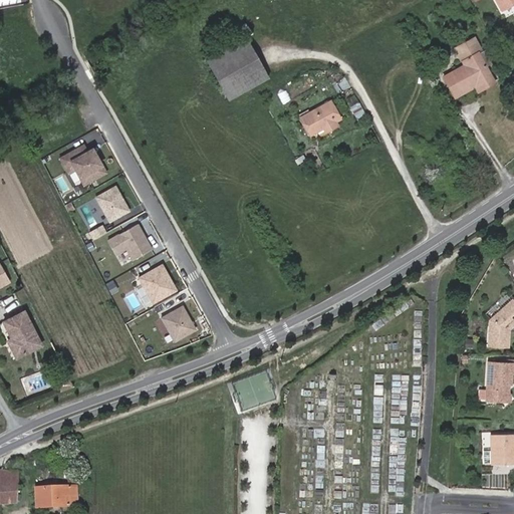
[(513,0),(495,0),(502,12),(512,7),(513,9),(513,8),(513,0)]
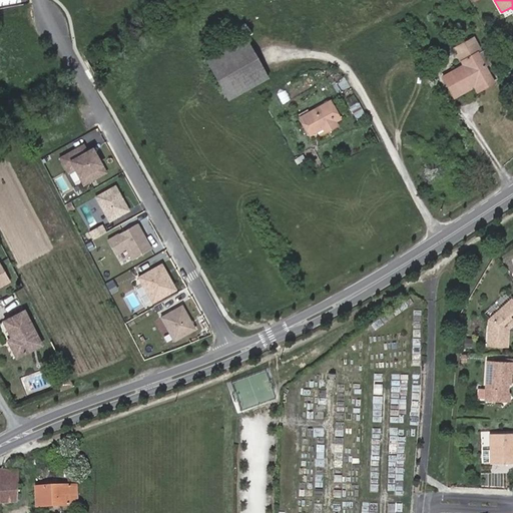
[(246,44),(207,67),(231,107),(271,83),(246,44)]
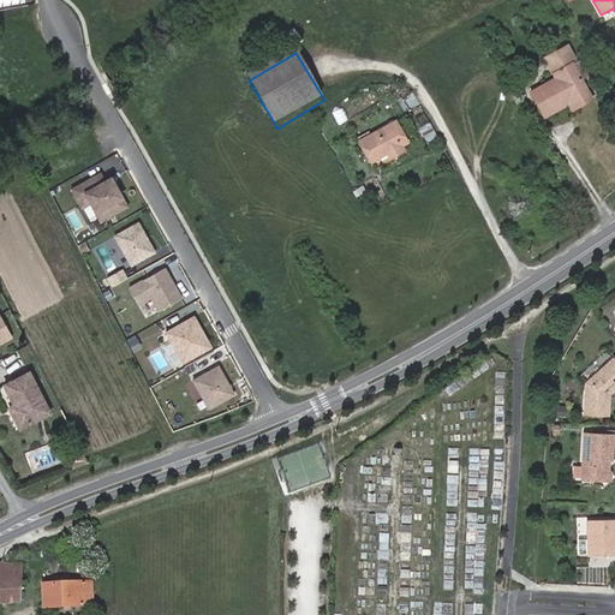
[(569,106),(571,109),(590,99),(573,67),(555,77),(559,83),(532,96),(544,119),(569,106)]
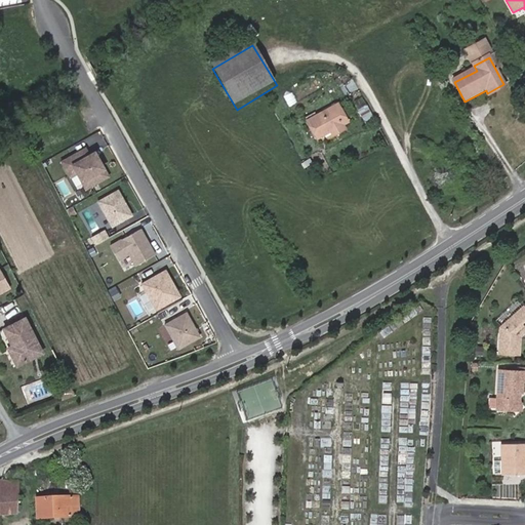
[(507,89),(503,84),(487,93),(490,98),(507,89)]
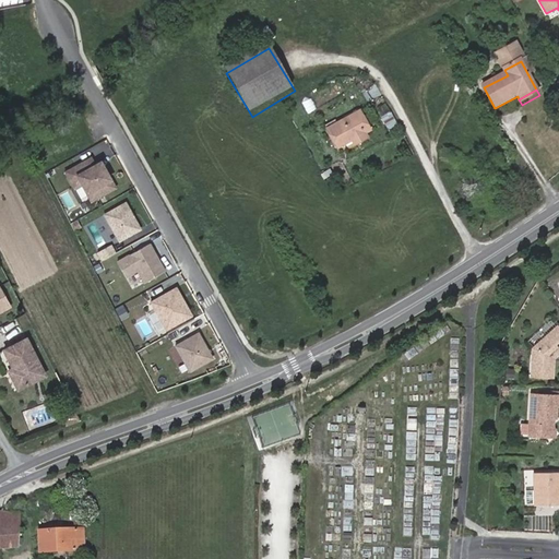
[(349,145),(367,135),(373,132),(363,115),(331,133),(342,151),(349,145)]
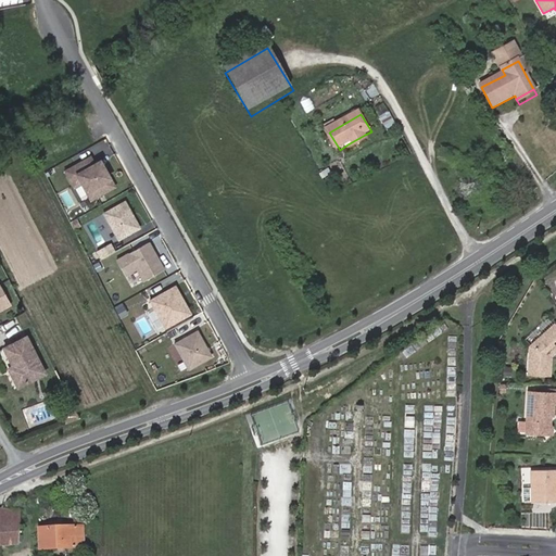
[(65,172),(74,188),(81,184),(91,200),(114,187),(104,171),(101,173),(97,164),(93,165),(90,159),(65,172)]
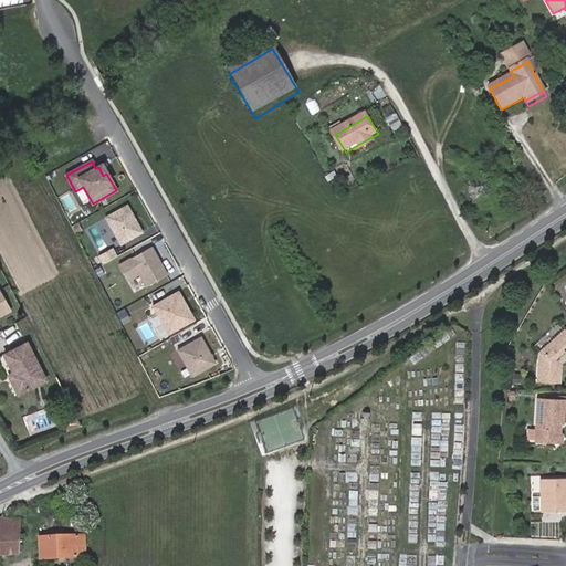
[(127,207),(106,218),(121,244),(142,233),(136,223),(134,224),(132,220),(134,219),(127,207)]
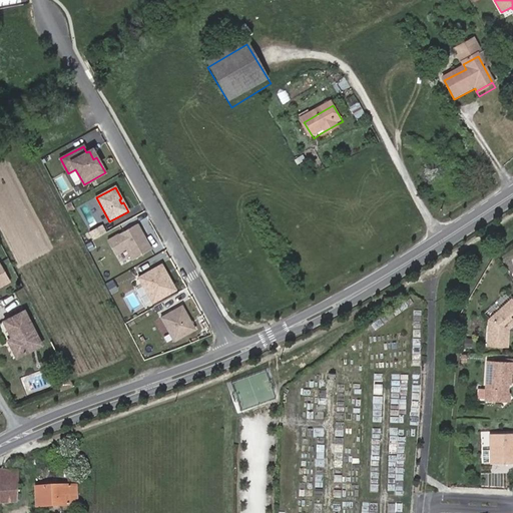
[(151,249),(136,224),(107,240),(114,254),(126,248),(132,260),(151,249)]
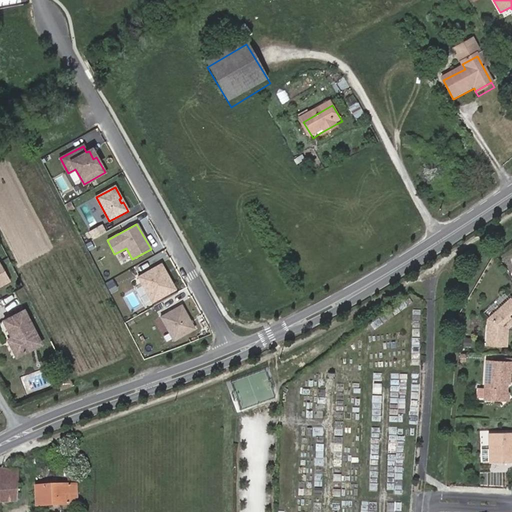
[(101,225),(89,232),(93,239),(105,233),(101,225)]
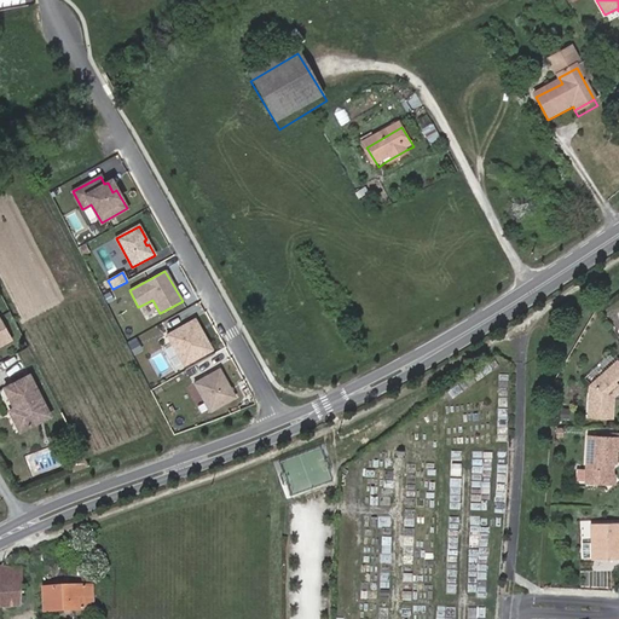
[(185,370),(215,354),(208,341),(203,345),(196,330),(201,328),(196,318),(166,335),(172,345),(185,369),(185,370)]
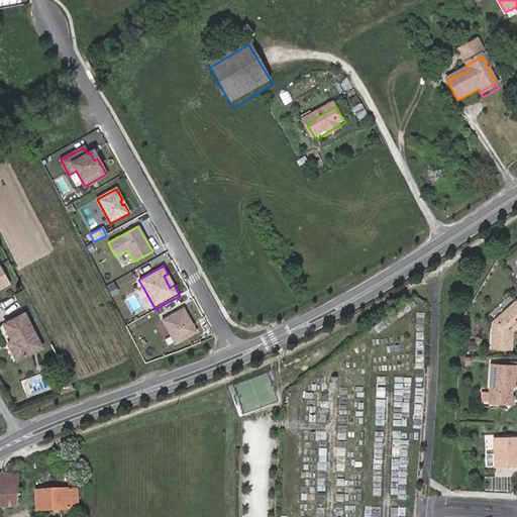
[(0,294),(10,288),(0,271),(0,294)]
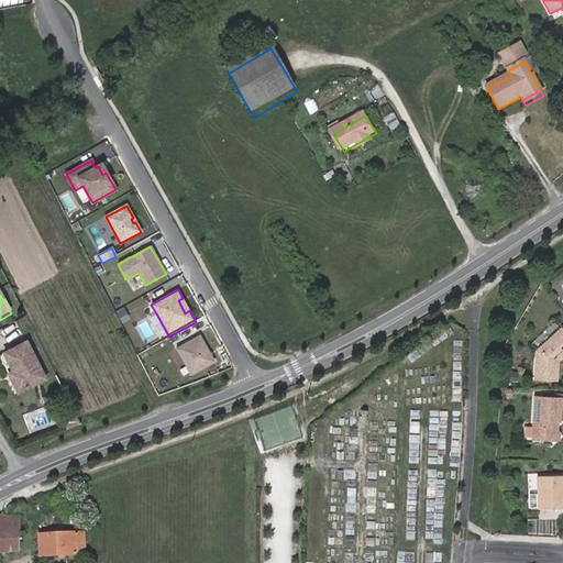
[(183,298),(178,300),(185,313),(189,310),(183,298)]
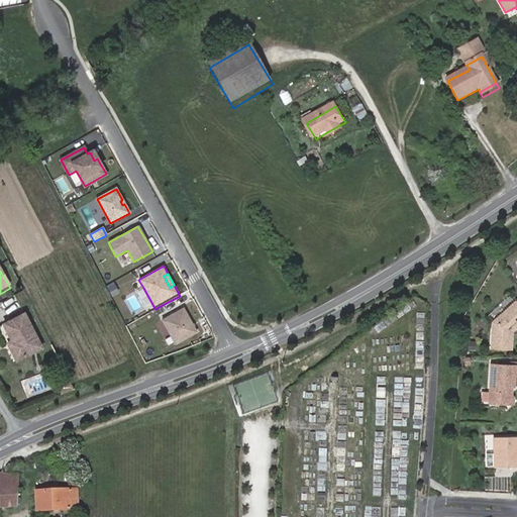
[(118,289),(116,285),(109,289),(112,293),(118,289)]
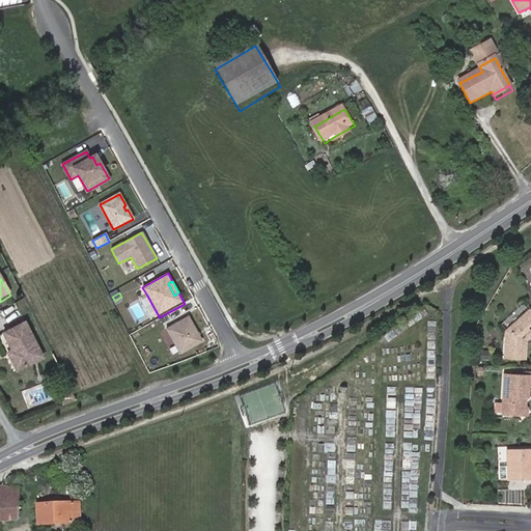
[(147,296),(142,299),(154,319),(159,316),(147,296)]
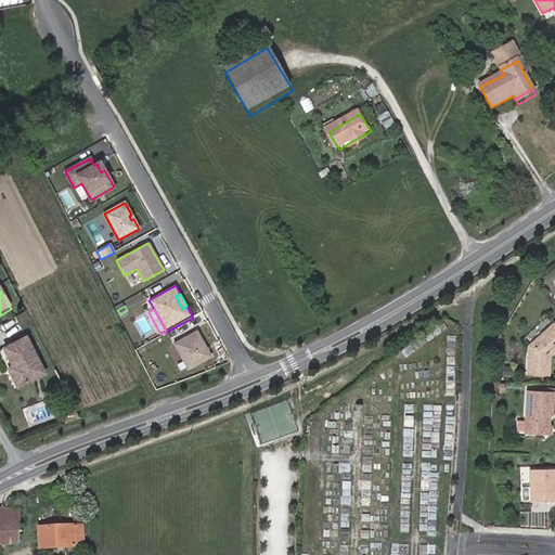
[(549,317),(525,337),(529,343),(553,321),(549,317)]
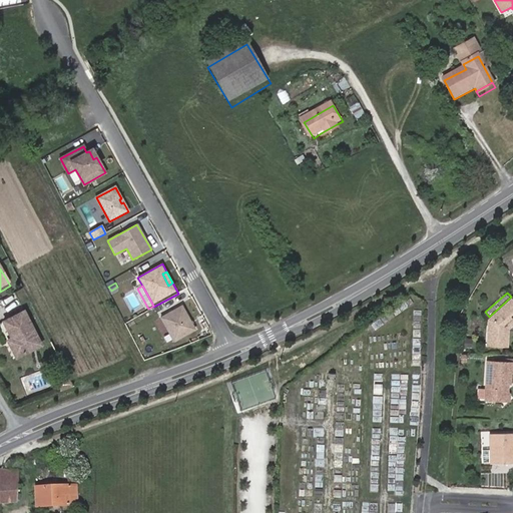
[(505,347),(507,327),(510,324),(511,326),(512,324),(512,301),(511,300),(488,320),(487,347),(505,347)]
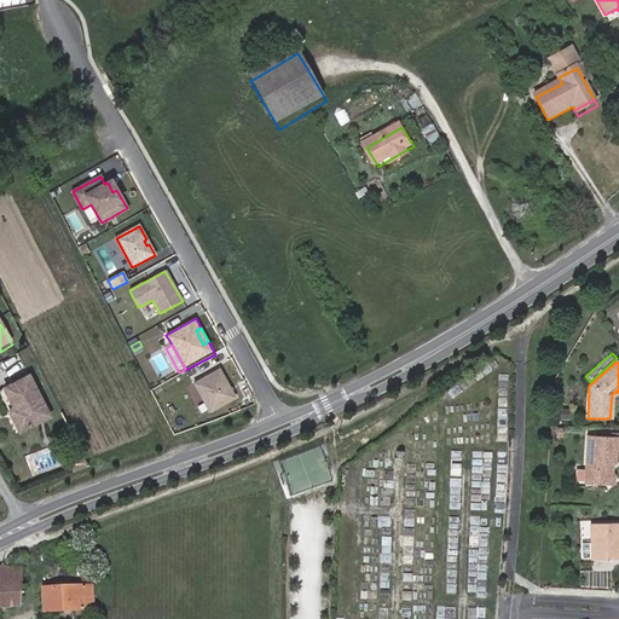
[(209,412),(235,398),(219,369),(194,383),(209,412)]
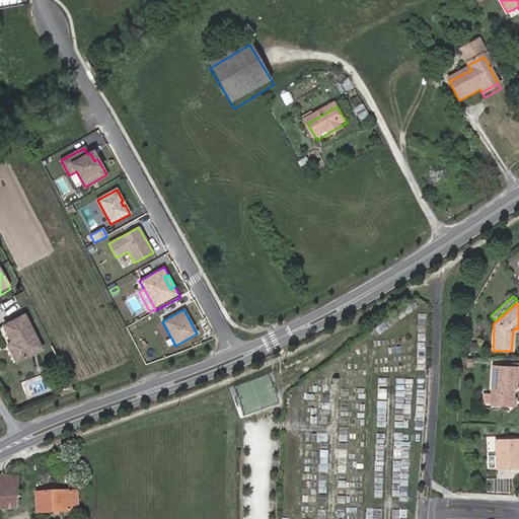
[(5,330),(13,347),(15,350),(10,353),(17,366),(44,354),(25,319),(5,330)]
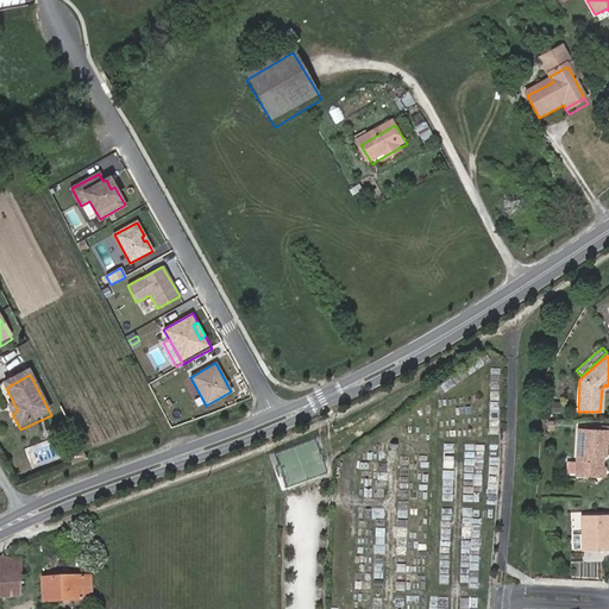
[(590,476),(597,469),(597,456),(600,456),(602,453),(602,444),(607,443),(607,431),(575,429),(571,475),(590,476)]
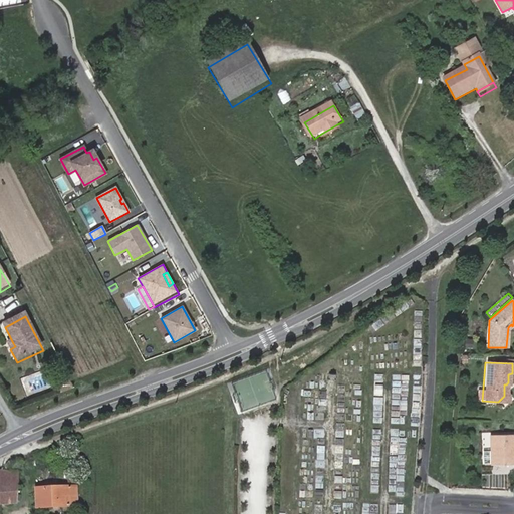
[(61,395),(73,388),(69,379),(64,381),(61,383),(58,390),(61,395)]
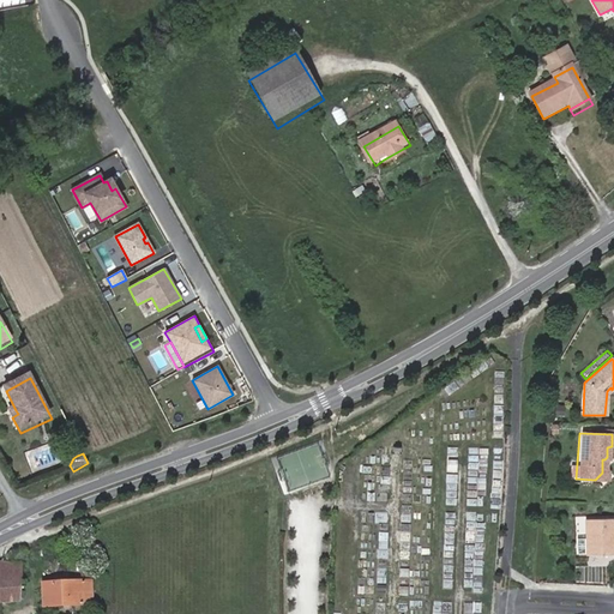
[(613,521),(584,521),(584,542),(576,542),(576,554),(584,554),(584,555),(613,554),(613,552),(613,547),(612,537),(612,530),(612,528),(613,528),(613,521)]
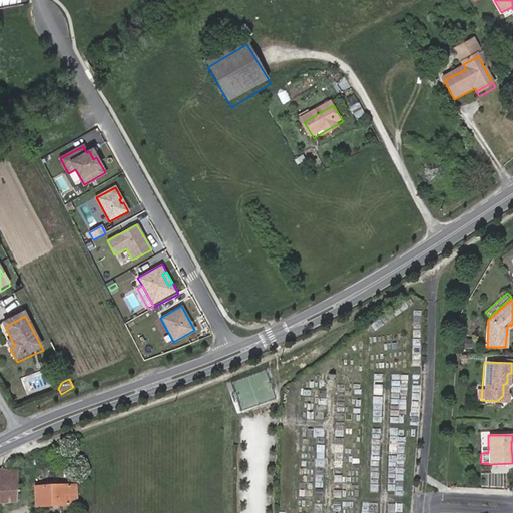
[(6,479),(4,511),(22,509),(25,481),(6,479)]
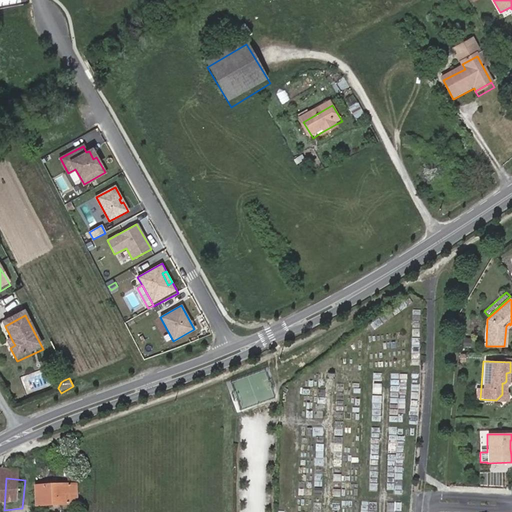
[(89,479),(75,479),(75,491),(89,490),(89,479)]
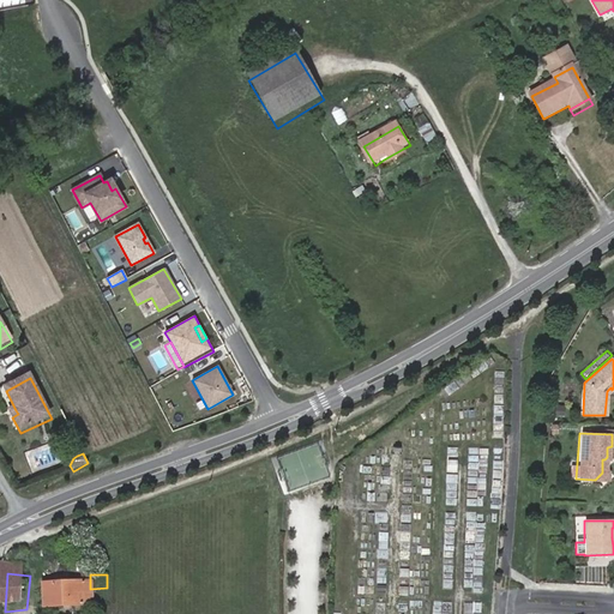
[(59,613),(60,593),(49,593),(49,613),(59,613)]
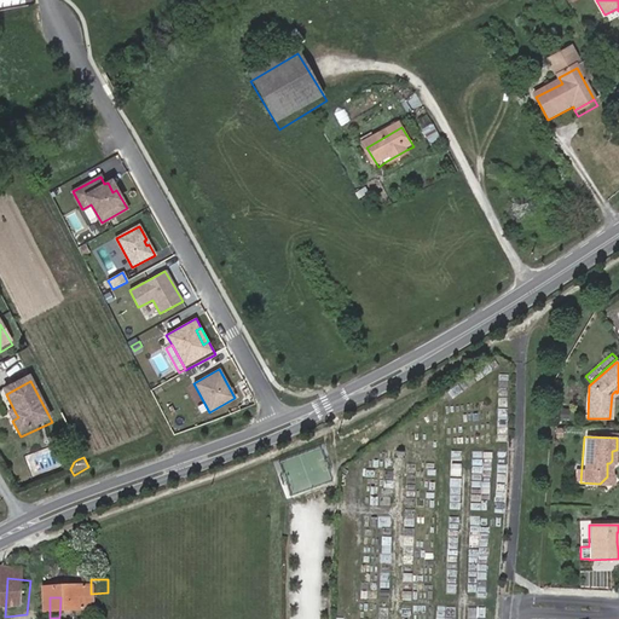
[(99,618),(99,597),(61,597),(59,618),(99,618)]
